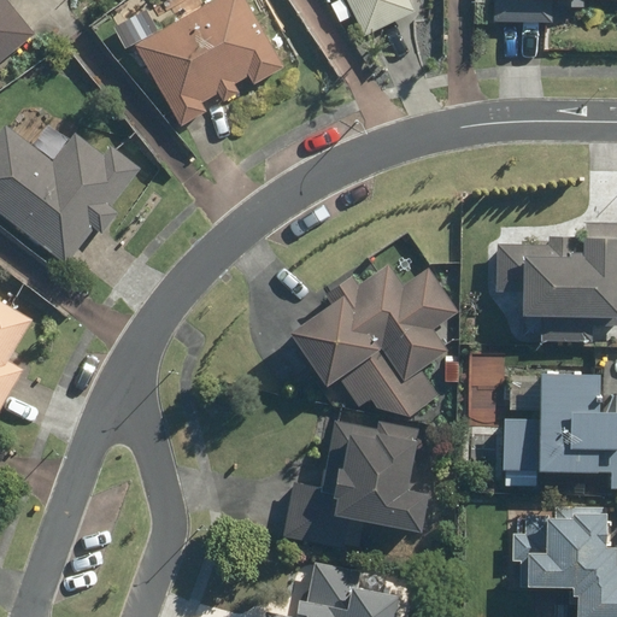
[(0,0),(0,58),(35,30),(10,0),(0,0)]
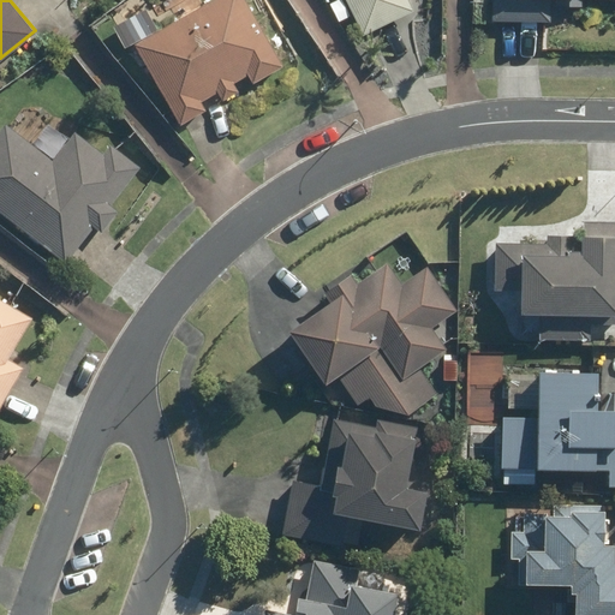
[(284,63),(246,0),(206,0),(135,42),(180,121),(206,107),(201,99),(218,90),(222,97),(238,89),(234,82),(249,73),(254,82),(284,63)]
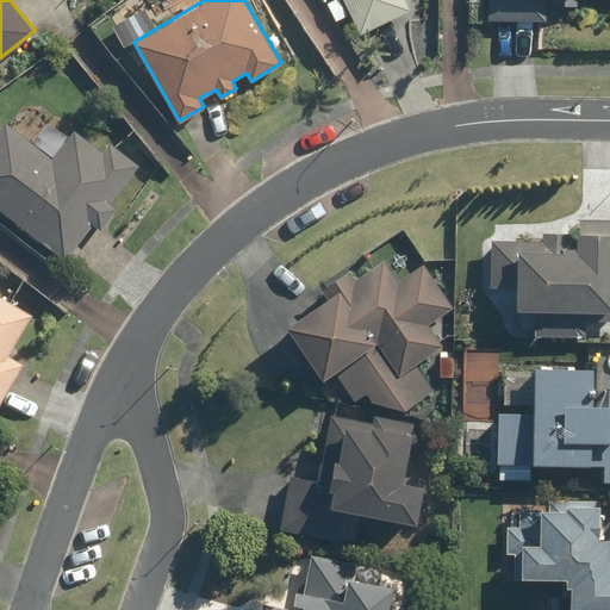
[(343,0),(360,32),(360,31),(410,7),(405,0),(343,0)]
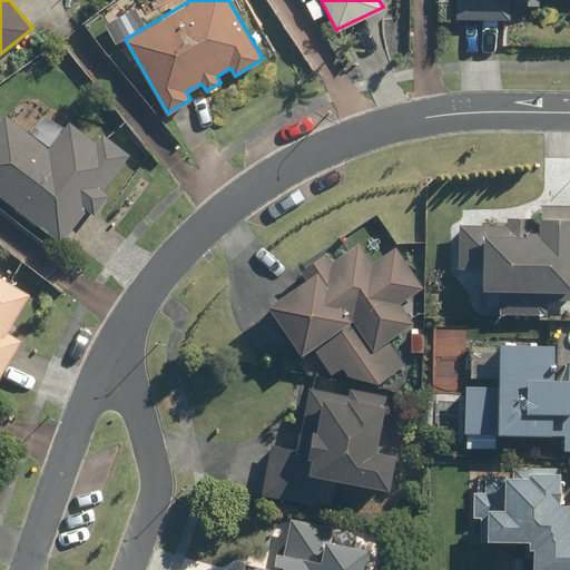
[(455,0),(455,18),(511,19),(511,3),(540,3),(540,0),(455,0)]
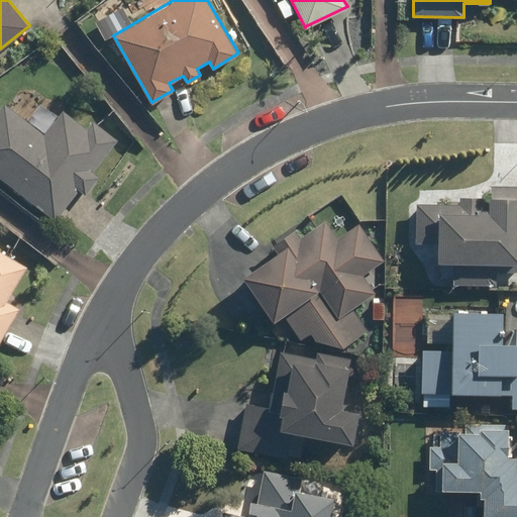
[(5,103),(0,109),(0,175),(56,218),(79,189),(85,194),(98,176),(93,172),(117,139),(93,120),(88,127),(64,107),(43,133),(5,103)]
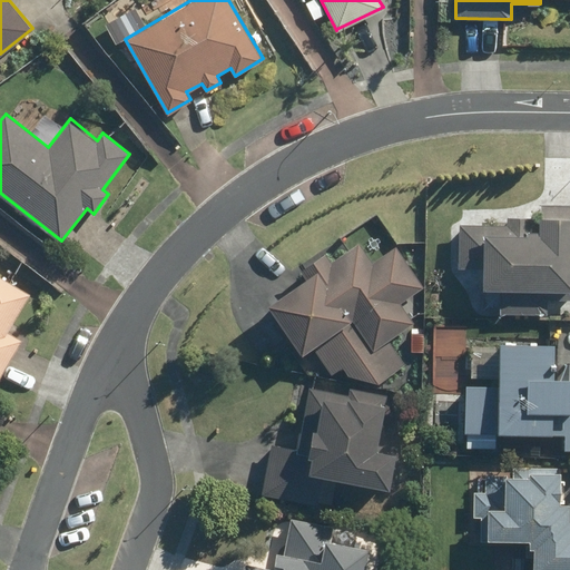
[(569,203),(539,203),(540,228),(532,228),(532,215),(508,215),(507,220),(458,222),(458,267),(483,267),(483,286),(499,287),(500,312),(549,313),(548,300),(569,298),(569,203)]
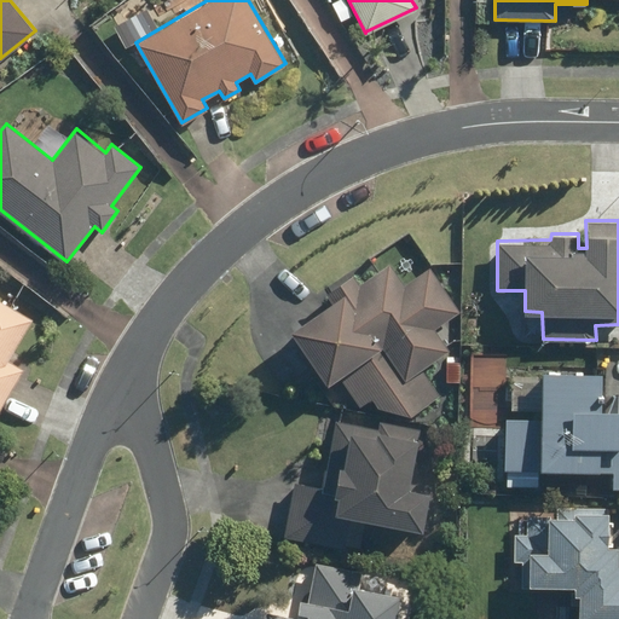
[(333,300),(291,328),(328,382),(341,374),(362,404),(371,397),(380,409),(410,415),(439,394),(422,369),(450,350),(435,328),(461,311),(429,267),(405,284),(389,262),(360,282),(353,273),(328,293),(333,300)]
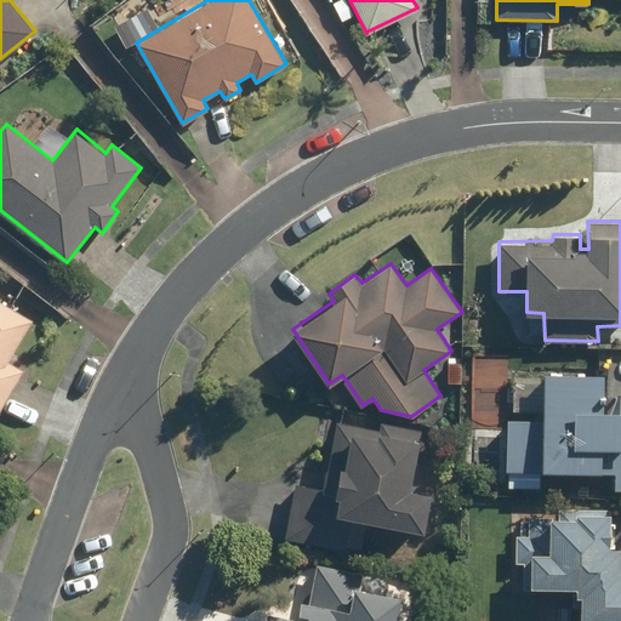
[(0,410),(24,370),(7,360),(33,319),(0,298),(0,410)]
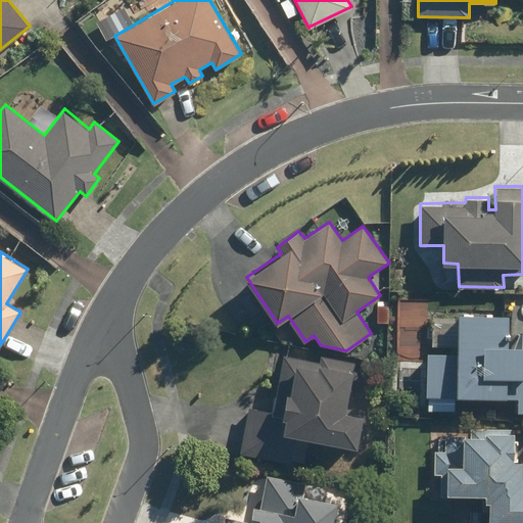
[(522,344),(507,344),(509,313),(459,311),(458,353),(427,352),(427,394),(429,394),(429,411),(455,411),(456,396),(458,396),(459,394),(518,395),(518,411),(522,411),(522,344)]
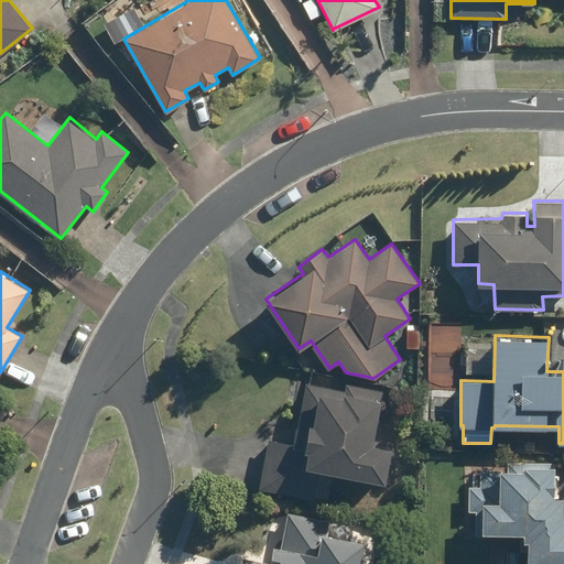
[(268,437),(258,488),(314,500),(321,468),(384,483),(392,447),(372,443),(383,390),(348,382),(347,389),(306,380),(293,443),(268,437)]
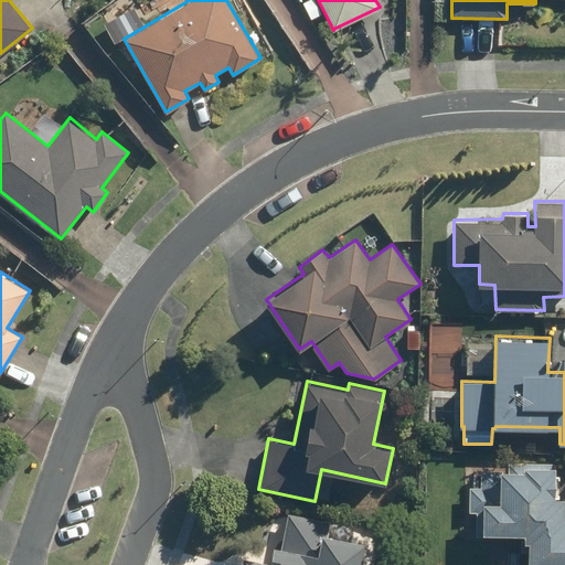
[(564,564),(564,496),(554,496),(555,462),(508,461),(508,470),(482,469),(481,487),(470,487),(469,511),(477,511),(476,531),(525,533),(525,539),(522,539),(522,550),(530,551),(529,564),(564,564)]
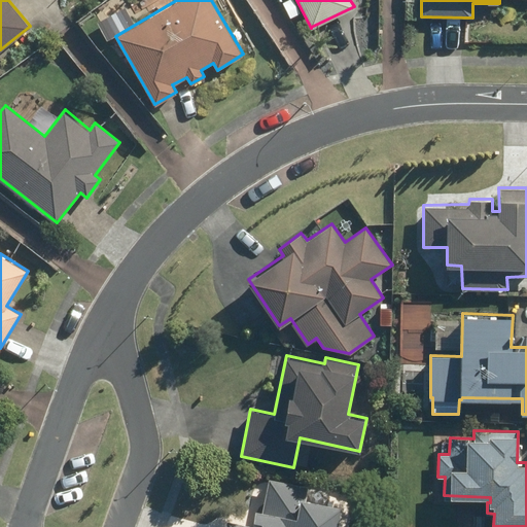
[(226,521),(225,526),(336,526),(341,505),(306,498),(308,486),(269,479),(262,508),(255,507),(253,523),(241,521),(241,525),(226,521)]
